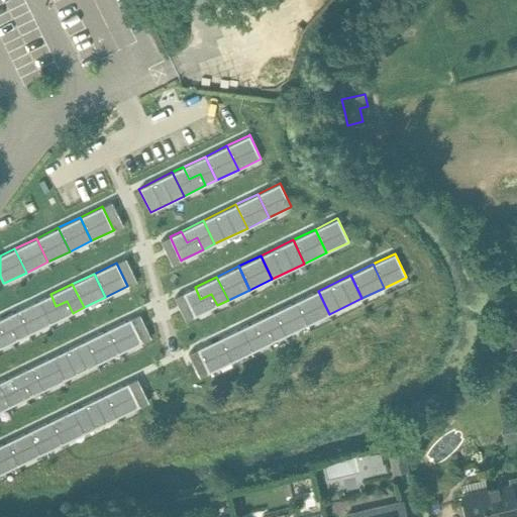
[(195,287),(183,293),(195,316),(217,305),(211,294),(200,299),(195,287)]
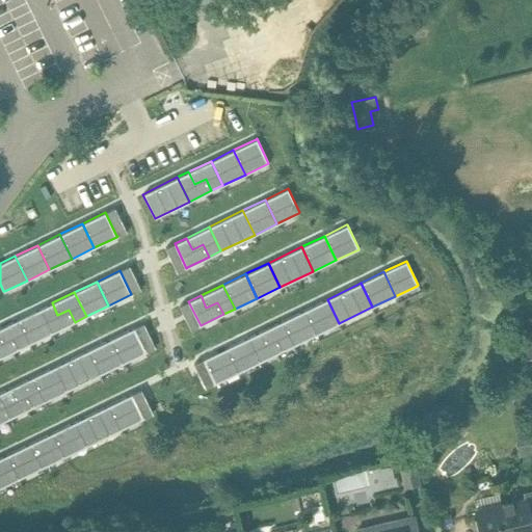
[(327,299),(304,310),(316,335),(339,323),(327,299)]
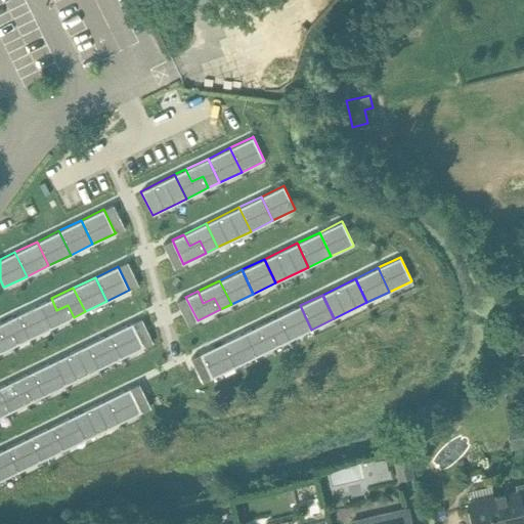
[(51,298),(40,304),(51,328),(74,317),(68,305),(56,310),(51,298)]
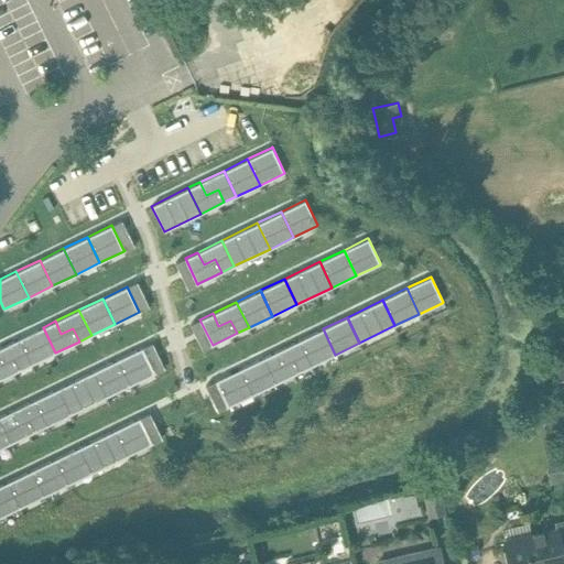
[(43,327),(19,338),(32,364),(55,353),(43,327)]
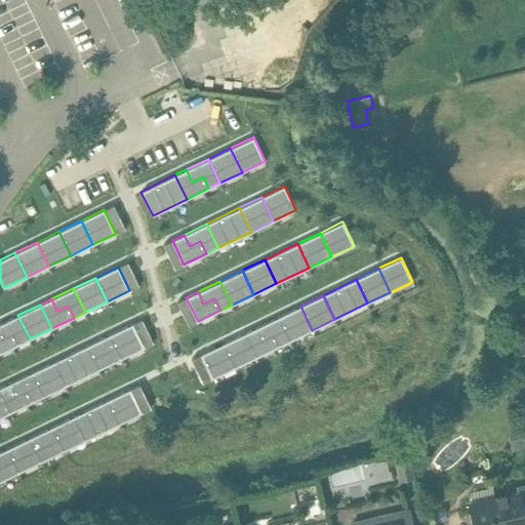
[(300,306),(278,317),(290,340),(312,330),(300,306)]
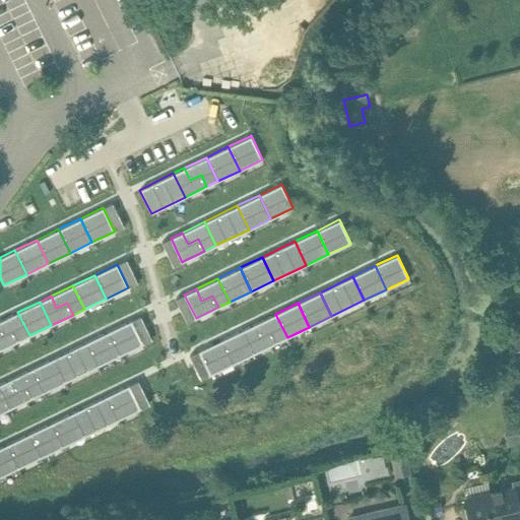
[(17,312),(0,320),(0,331),(1,334),(12,329),(18,341),(29,335),(17,312)]
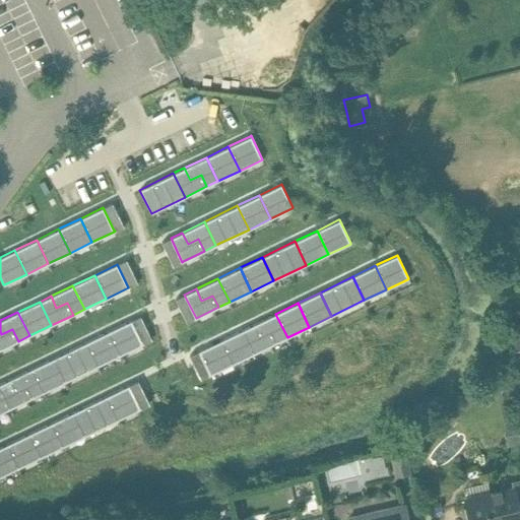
[(275,314),(254,324),(260,336),(270,331),(276,342),(287,337),(275,314)]
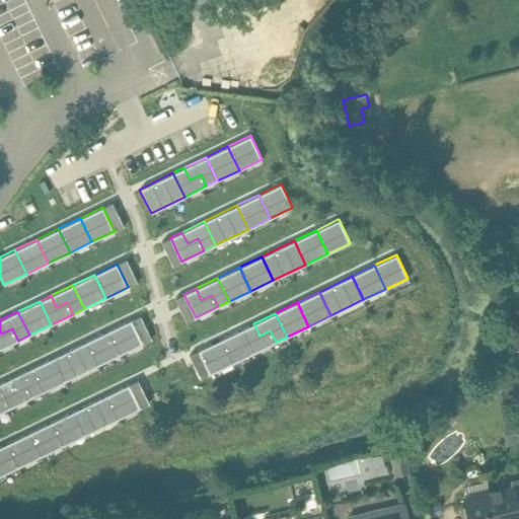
[(131,319),(108,330),(120,355),(141,344),(142,344),(131,319)]
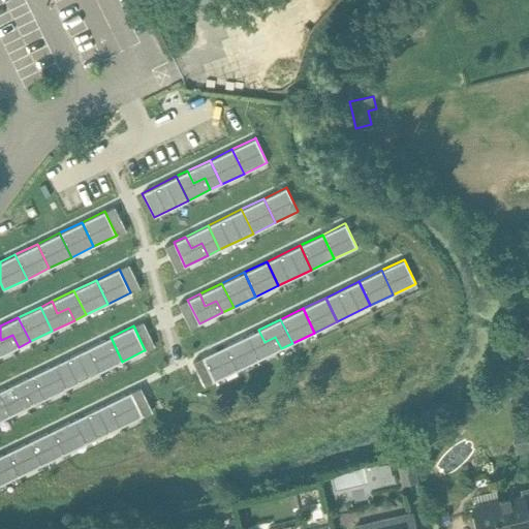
[(258,330),(247,335),(258,360),(281,348),(275,337),(265,342),(258,330)]
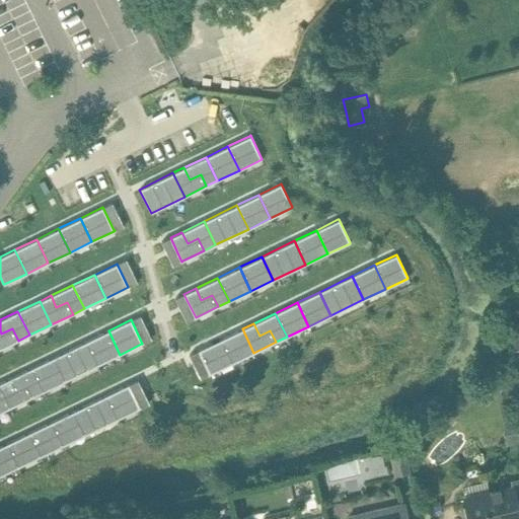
[(0,330),(0,349),(18,341),(12,328),(1,334),(0,330)]
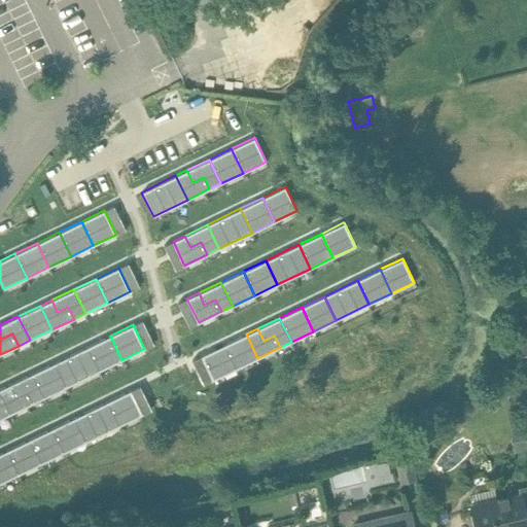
[(246,334),(223,345),(236,369),(257,358),(246,334)]
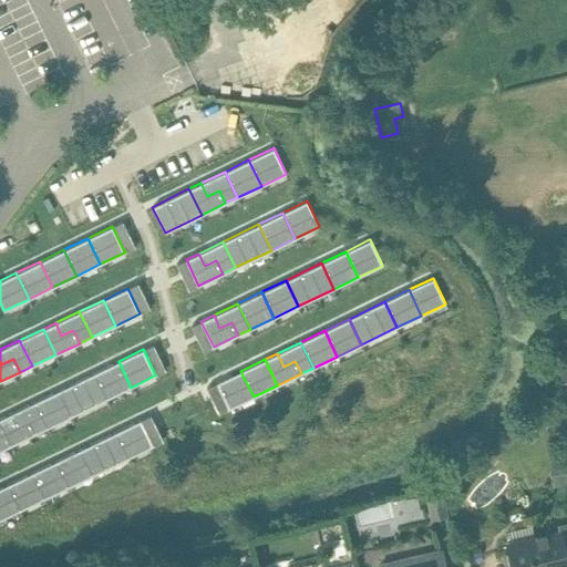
[(119,361),(94,373),(106,399),(131,388),(119,361)]
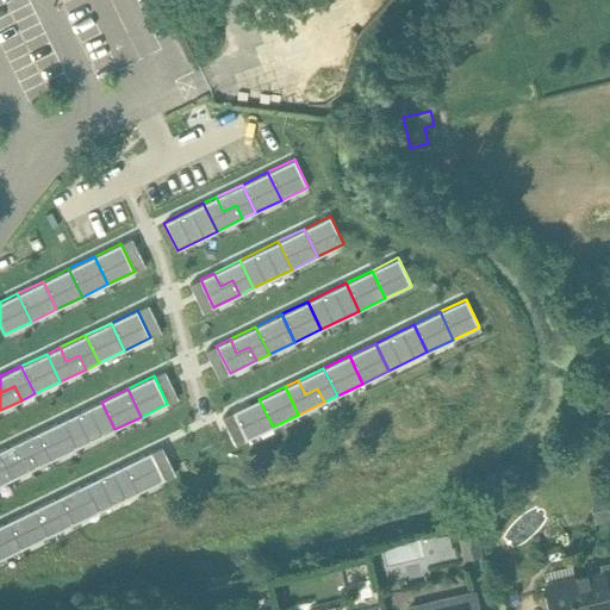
[(259,399),(232,412),(247,440),(273,427),(259,399)]
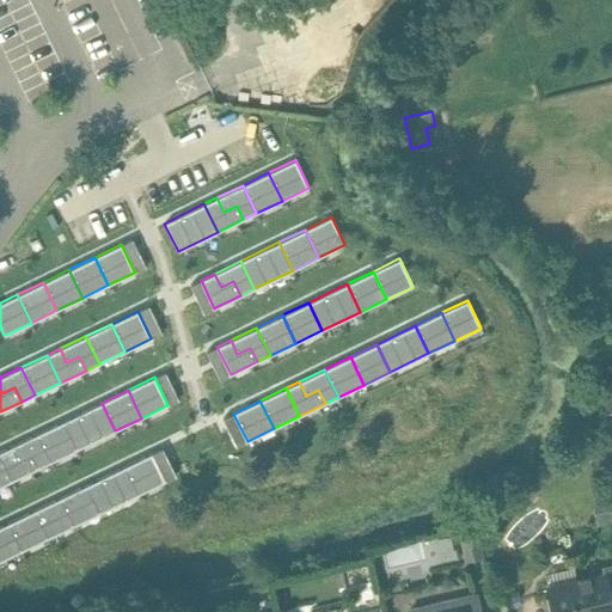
[(102,403),(63,421),(77,450),(115,430),(102,403)]
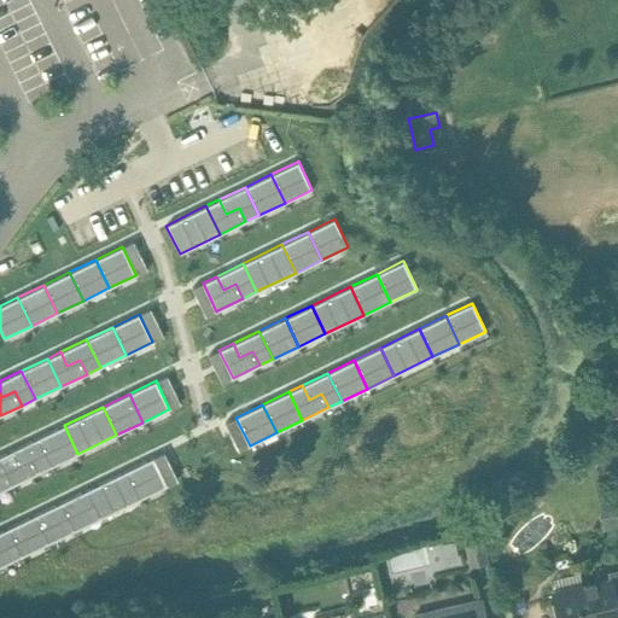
[(64,425),(38,438),(51,466),(77,454),(64,425)]
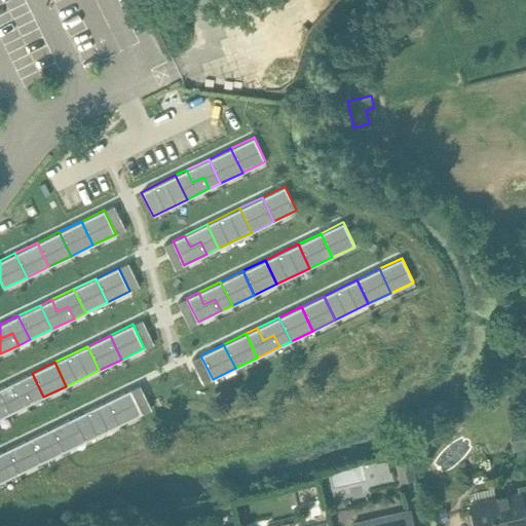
[(32,373),(9,383),(15,396),(27,390),(33,403),(43,397),(32,373)]
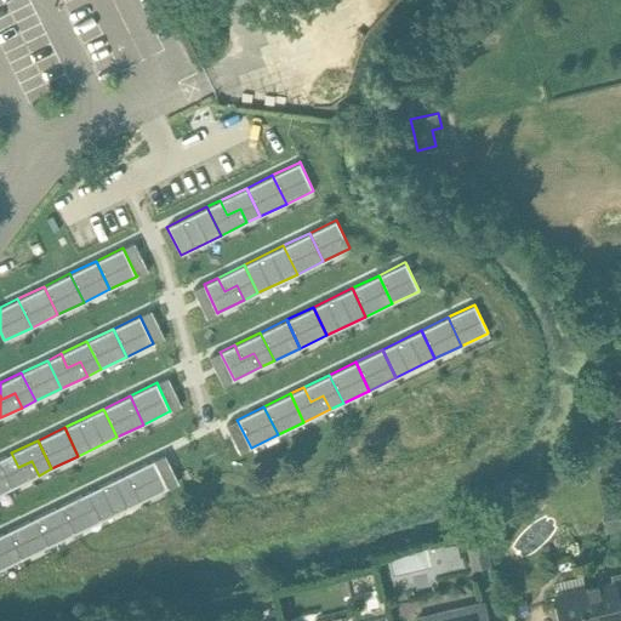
[(11,453),(0,459),(0,462),(12,488),(39,476),(32,461),(18,467),(11,453)]
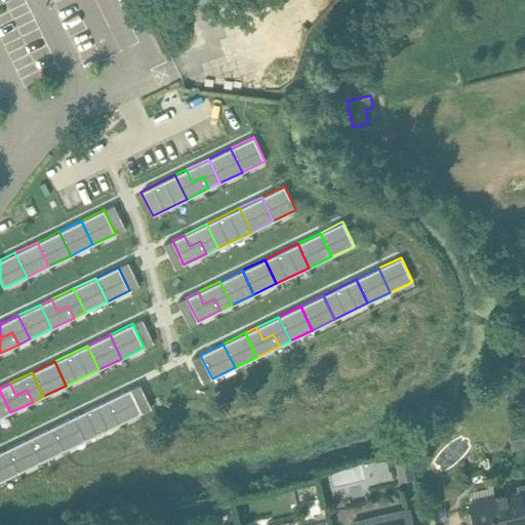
[(130,389),(107,400),(119,423),(139,413),(142,412),(130,389)]
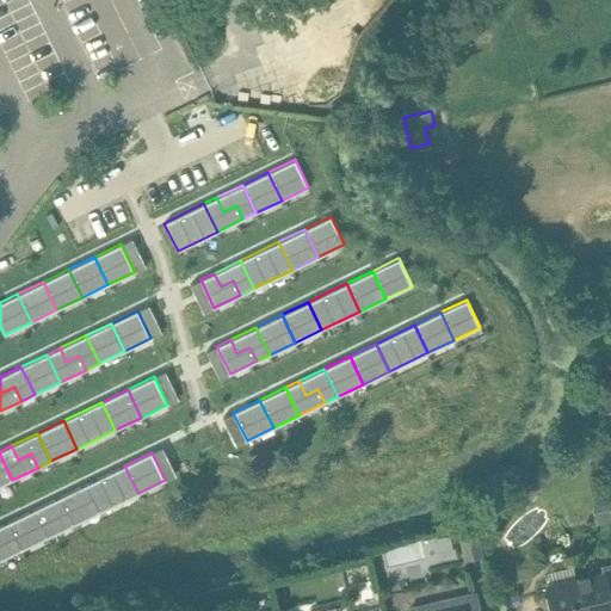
[(0,455),(0,485),(12,480),(0,455)]
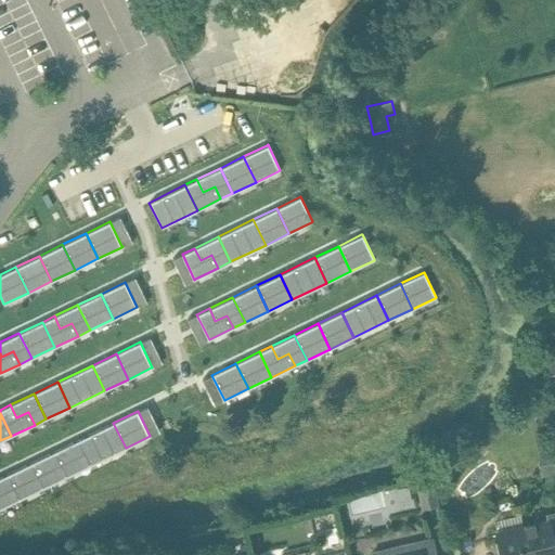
[(113,423),(78,440),(90,465),(126,448),(113,423)]
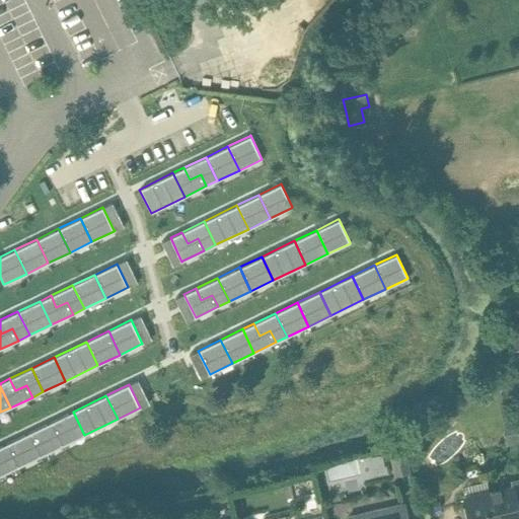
[(73,412),(51,422),(63,445),(84,435),(73,412)]
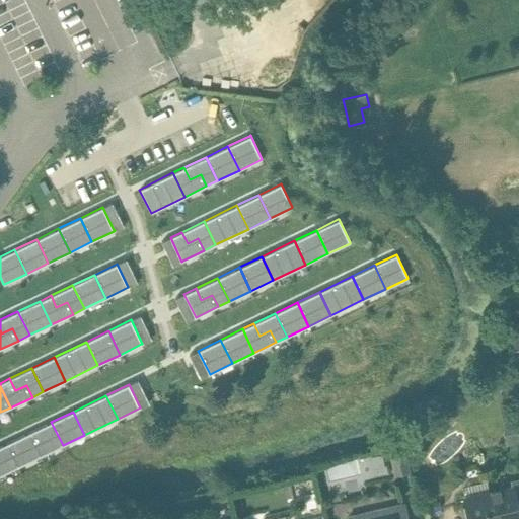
[(518,419),(503,421),(506,447),(518,445),(518,419)]
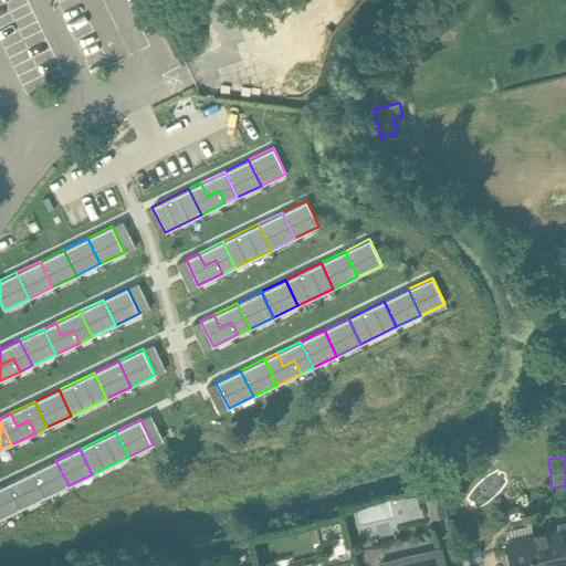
[(55,460),(32,472),(44,498),(69,485),(55,460)]
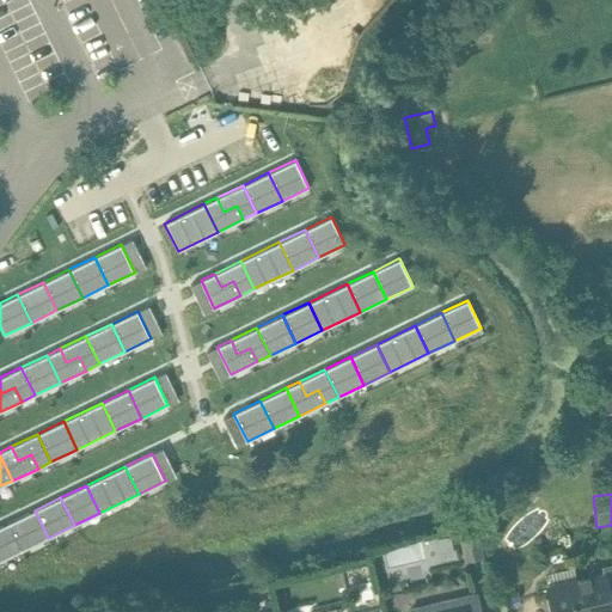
[(35,510),(8,522),(22,550),(48,538),(35,510)]
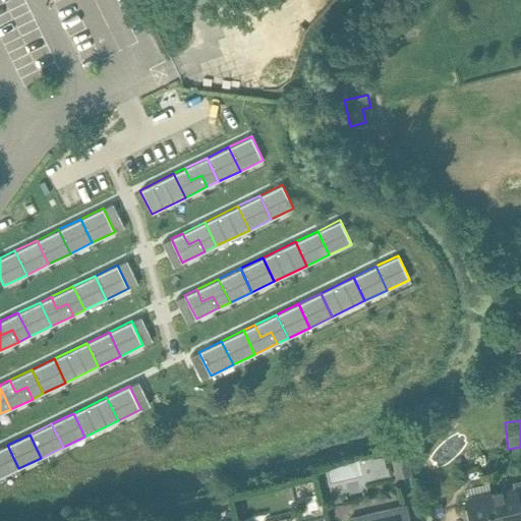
[(0,448),(0,477),(18,468),(7,445),(0,448)]
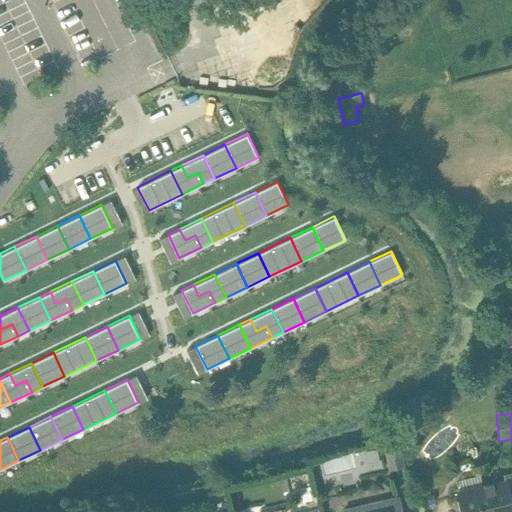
[(398,440),(385,443),(390,469),(404,466),(398,440)]
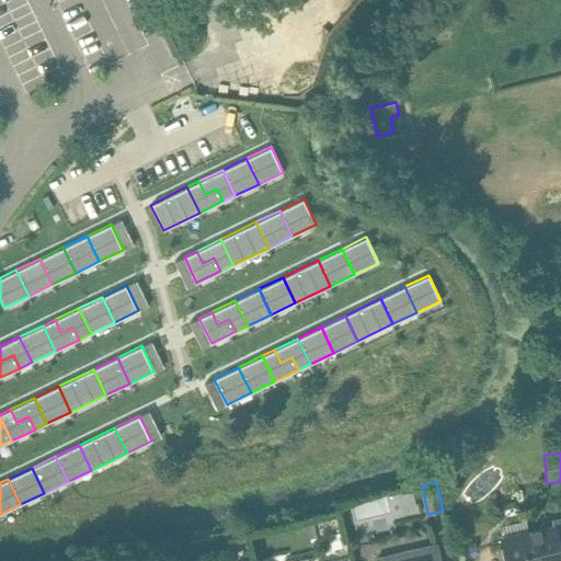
[(506,560),(551,560),(560,559),(560,557),(559,548),(560,547),(560,516),(551,518),(553,525),(502,537),(506,560)]
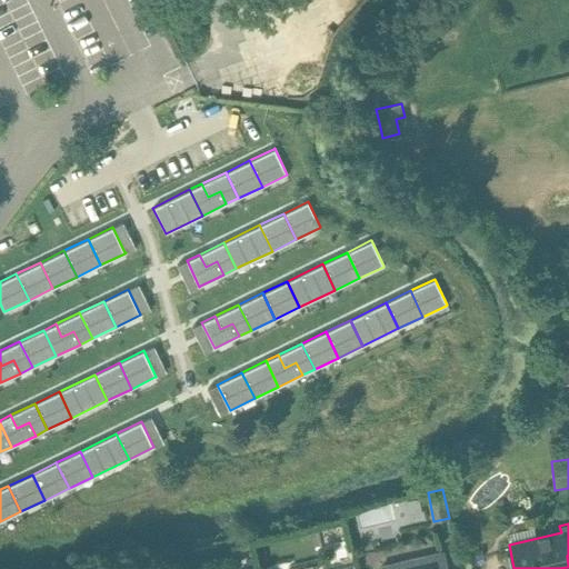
[(447,568),(447,567),(445,567),(441,552),(380,567),(380,568),(447,568)]
